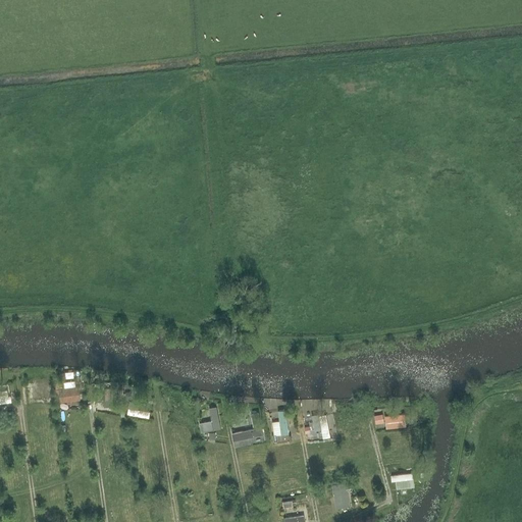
[(35,384),(35,399),(49,399),(49,384),(35,384)]
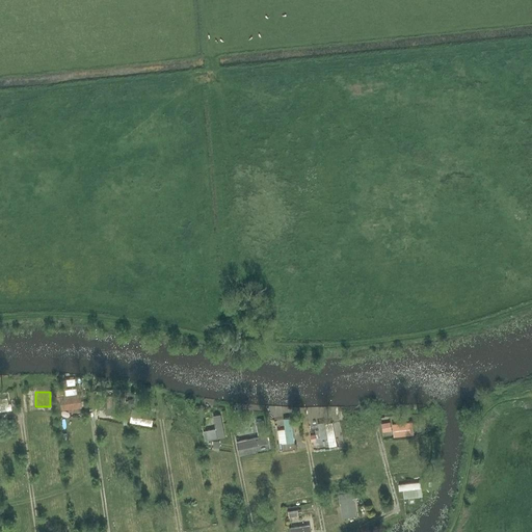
[(10,393),(0,393),(0,418),(1,418),(0,410),(11,409),(10,393)]
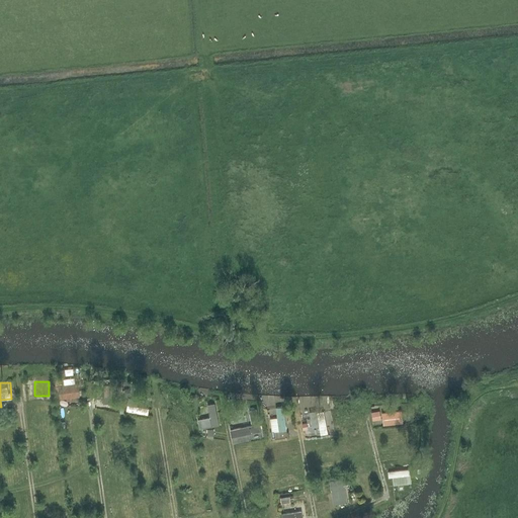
[(71,398),(80,397),(78,383),(59,386),(60,399),(67,399),(67,401),(71,401),(71,398)]
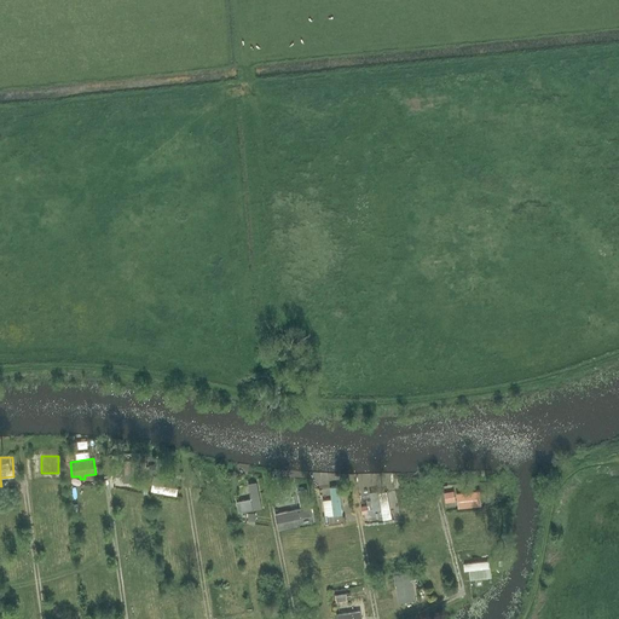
[(150,490),(178,496),(180,487),(163,484),(165,476),(154,474),(150,490)]
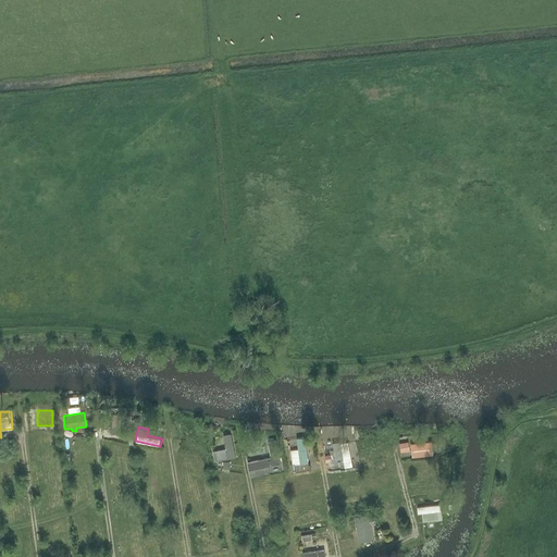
[(214,460),(235,456),(231,432),(222,433),(225,447),(212,449),(214,460)]
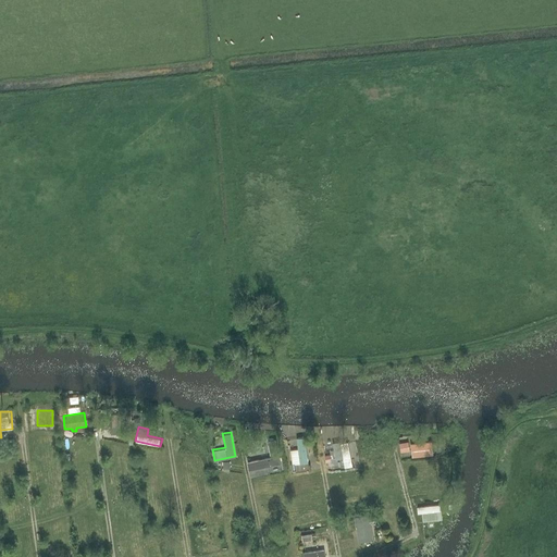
[(247,460),(248,469),(281,463),(276,440),(249,444),(250,453),(265,450),(267,457),(247,460)]
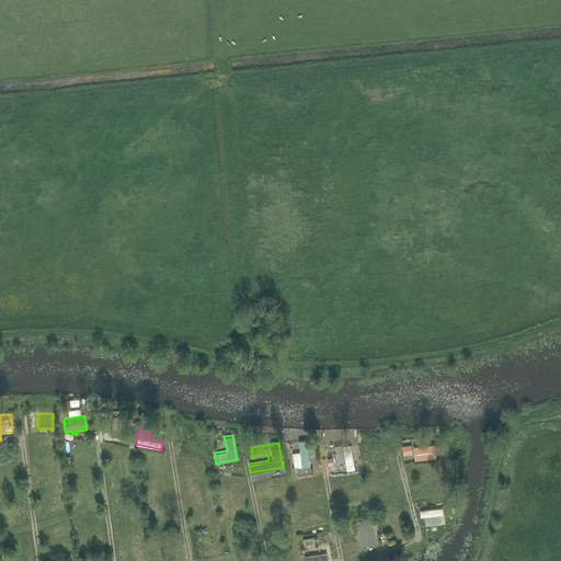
[(181,444),(180,453),(204,456),(205,447),(181,444)]
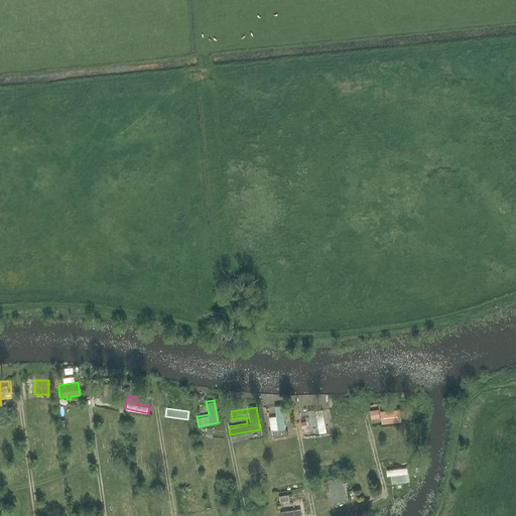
[(272,417),(272,429),(286,428),(286,416),(272,417)]
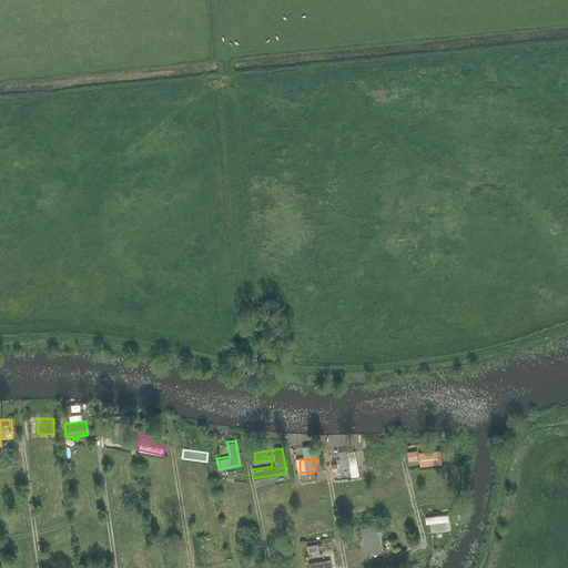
[(418,473),(418,480),(440,479),(439,470),(418,473)]
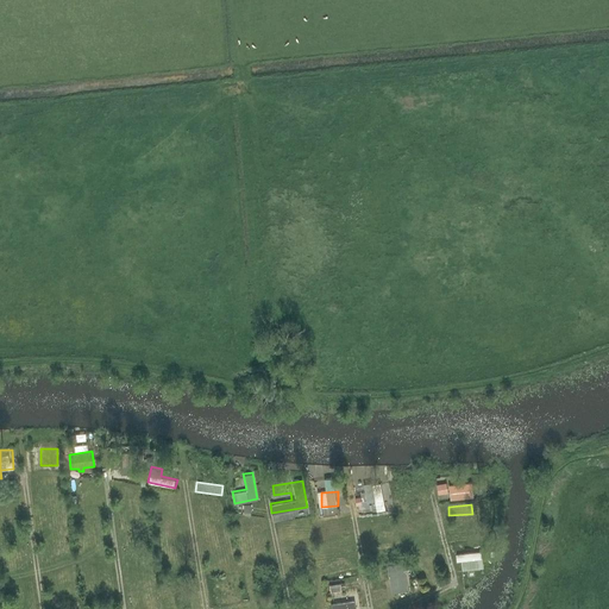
[(293,519),(292,510),(272,513),(274,521),(293,519)]
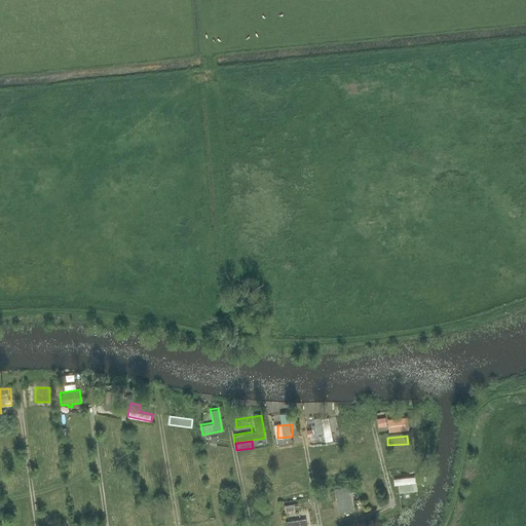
[(393,484),(399,484),(400,492),(418,490),(417,475),(393,476),(393,484)]
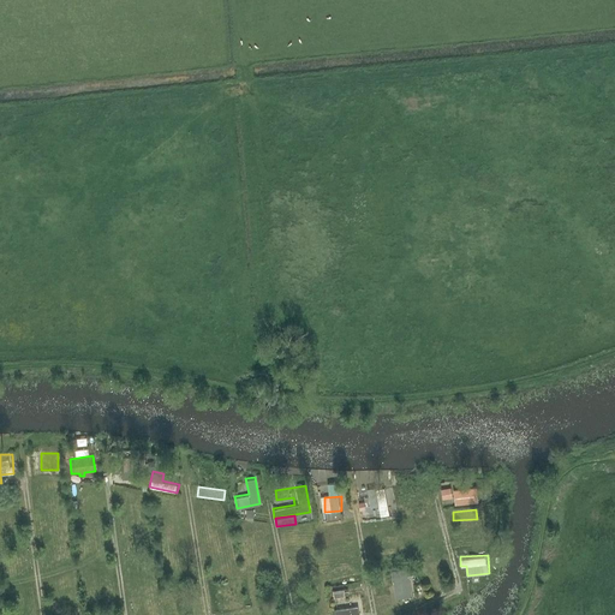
[(406,568),(405,566),(399,567),(399,569),(392,571),(396,598),(412,596),(408,577),(416,575),(415,567),(406,568)]
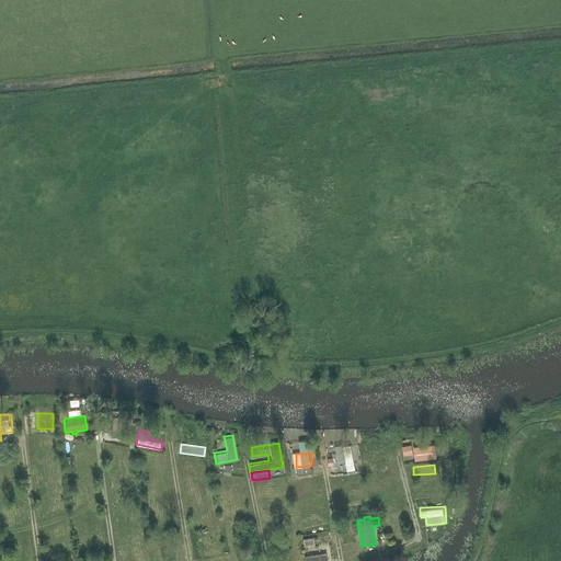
[(343,540),(353,539),(351,523),(342,524),(343,540)]
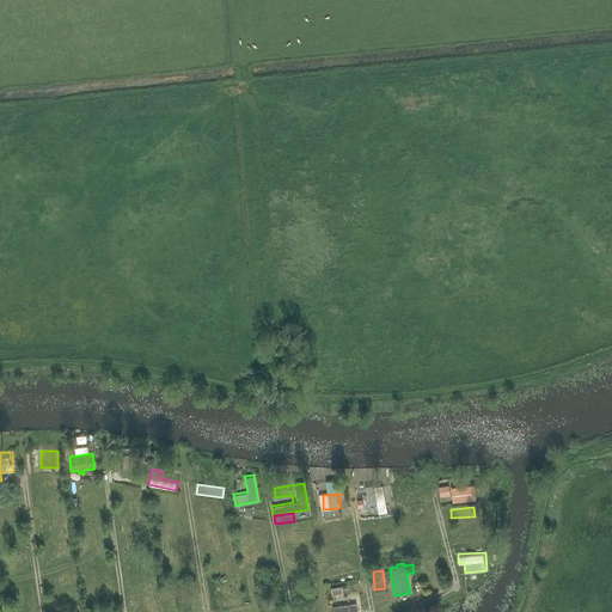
[(332,594),(343,593),(342,585),(330,587),(332,594)]
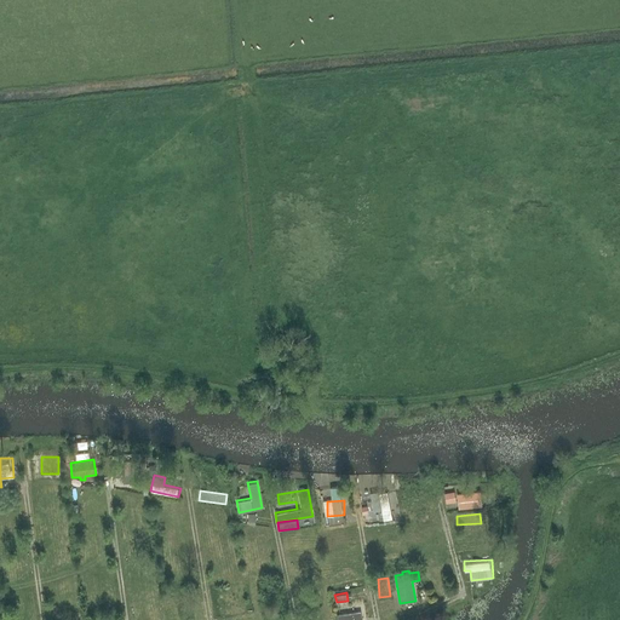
[(52,608),(52,619),(73,619),(72,606),(52,608)]
